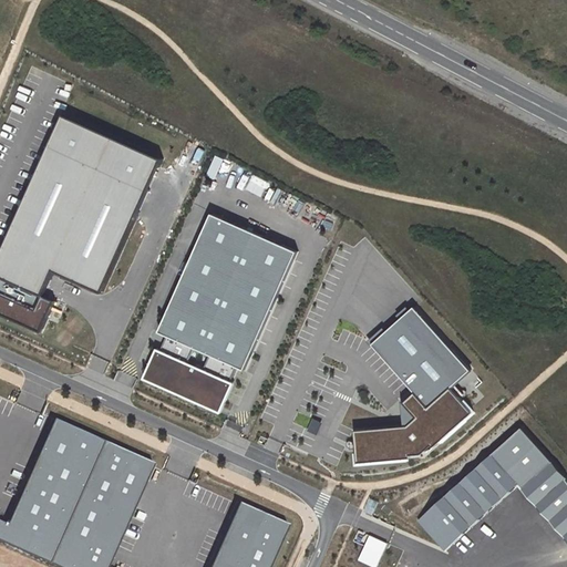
[(103,292),(164,160),(65,115),(0,258),(0,312),(42,332),(57,301),(44,296),(55,271),(103,292)]
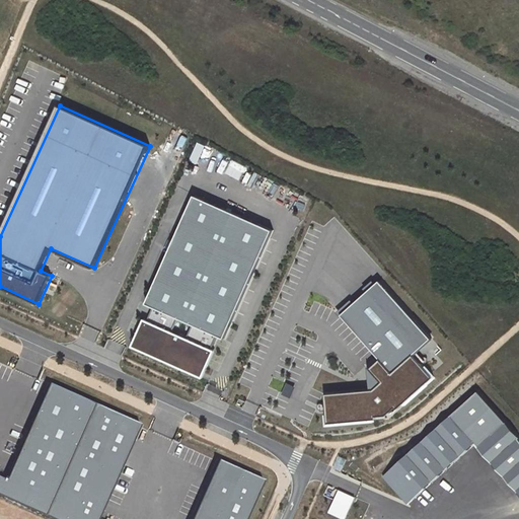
[(147,304),(154,307),(138,344),(202,372),(218,336),(225,339),(274,231),(195,196),(147,304)]
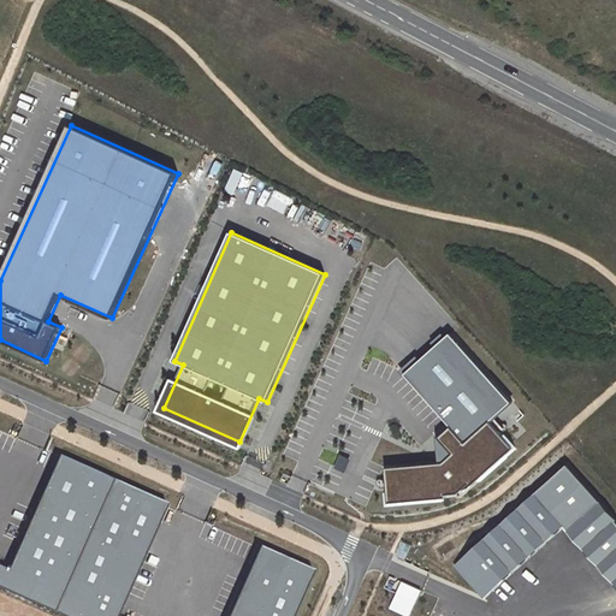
[(509,403),(446,333),(401,373),(448,427),(463,444),(490,421),(509,403)]
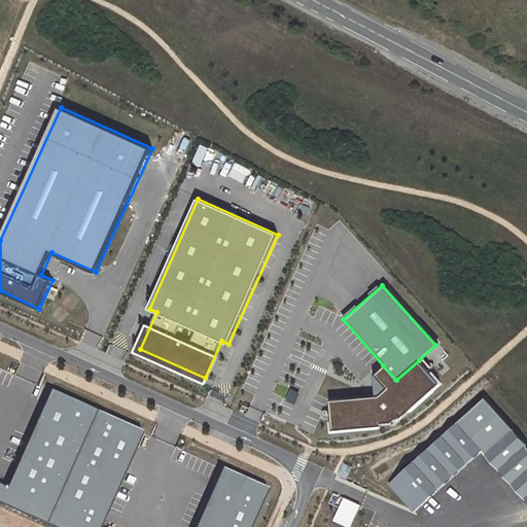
[(440,385),(419,360),(396,380),(383,365),(373,375),(385,389),(377,396),(326,401),(329,432),(391,427),(440,385)]
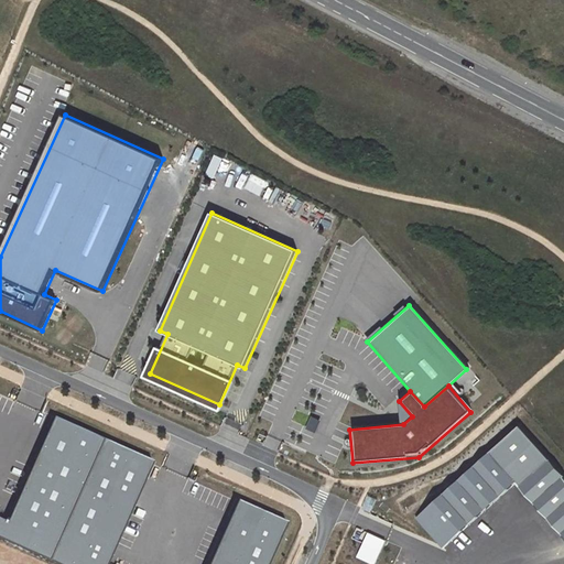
[(0,540),(51,563),(107,440),(56,415),(9,522),(0,518),(0,540)]
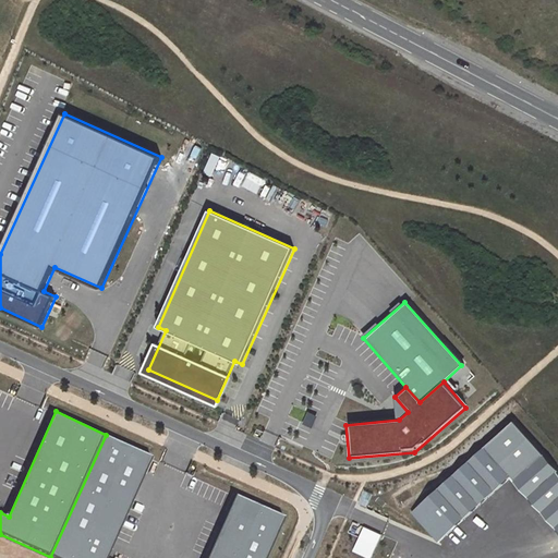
[(557,473),(512,422),(410,512),(437,543),(509,480),(557,534),(557,473)]
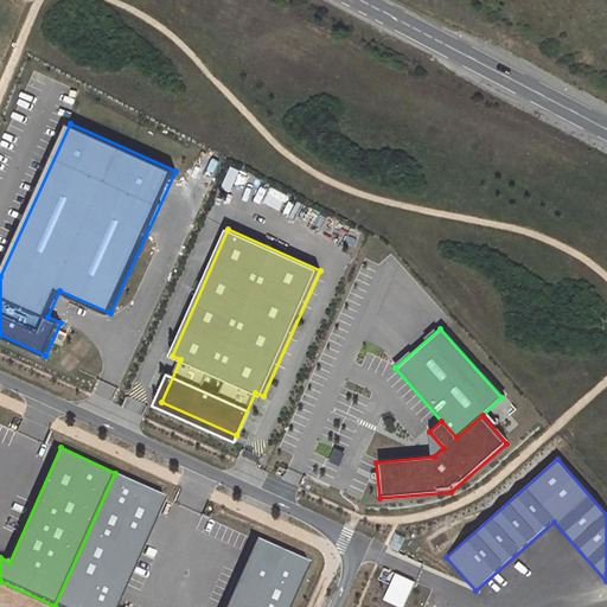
[(115,473),(55,606),(58,606),(115,606),(166,496),(115,473)]
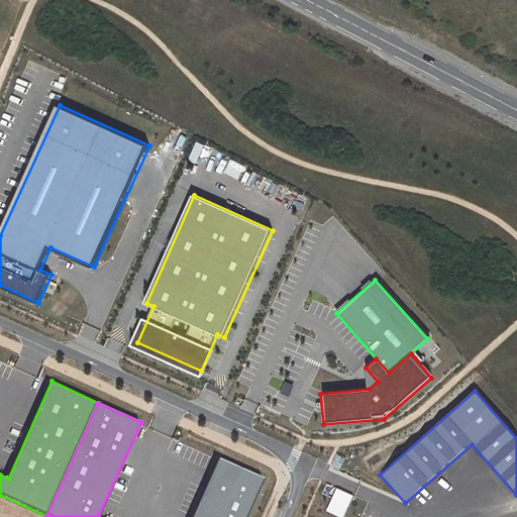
[(248,516),(266,479),(220,457),(193,516),(248,516)]
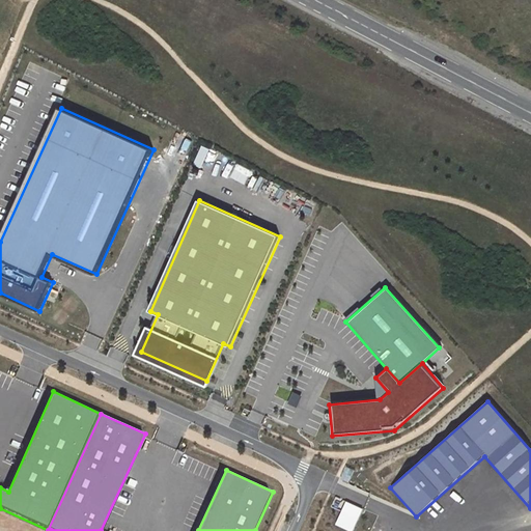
All buildings are outlined.
